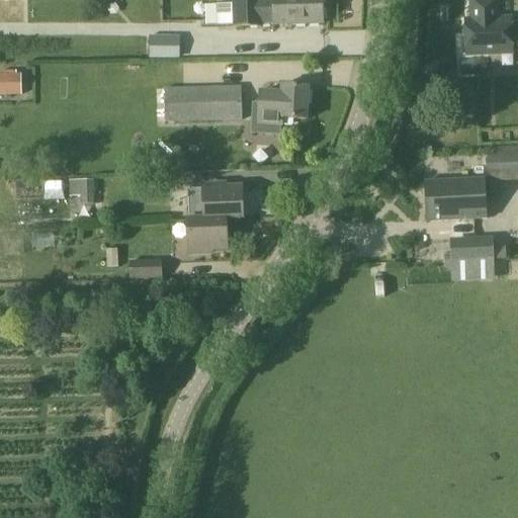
[(233,0),(234,6),(218,6),(218,26),(262,25),(262,23),(273,23),(273,25),(323,24),(322,0),(233,0)]
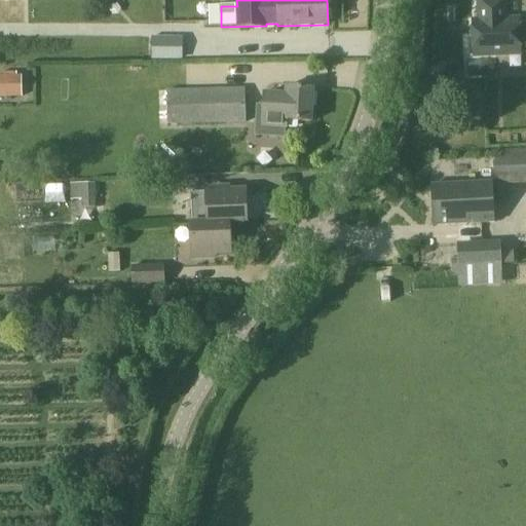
[(521,53),(519,21),(506,21),(504,0),(477,0),(479,32),(473,32),(474,55),(521,53)]
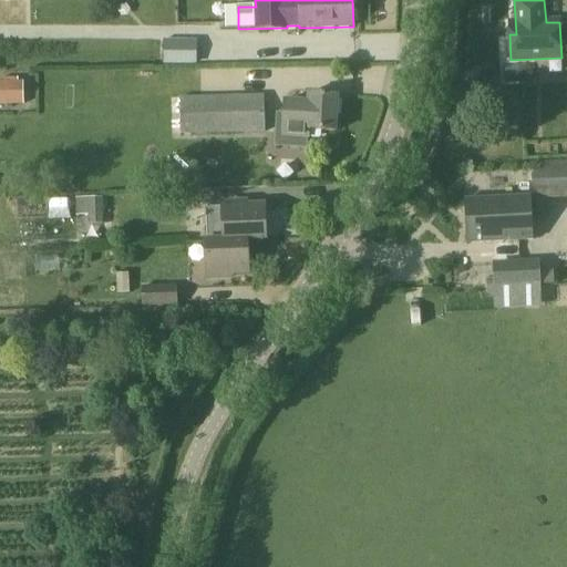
[(196,65),(196,42),(163,42),(163,66),(196,65)]
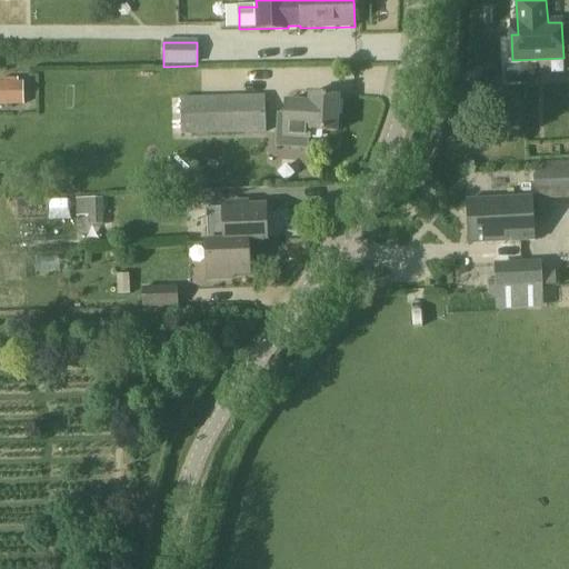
[(0,107),(23,107),(23,83),(0,83),(0,107)]
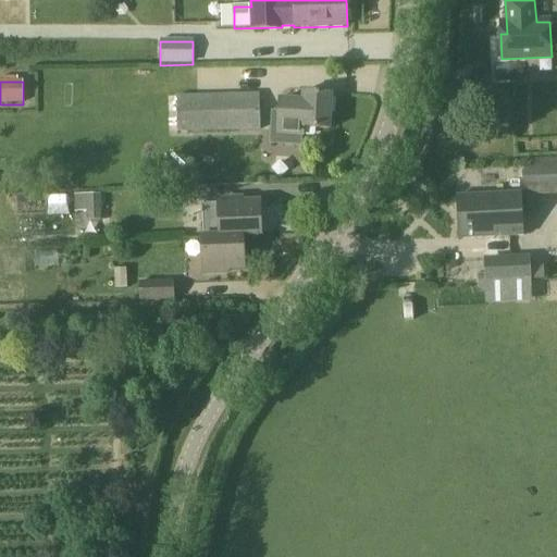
[(257,162),(282,163),(283,134),(302,135),(302,128),(330,131),(331,94),(302,93),(302,100),(279,99),(277,135),(259,134),(257,162)]
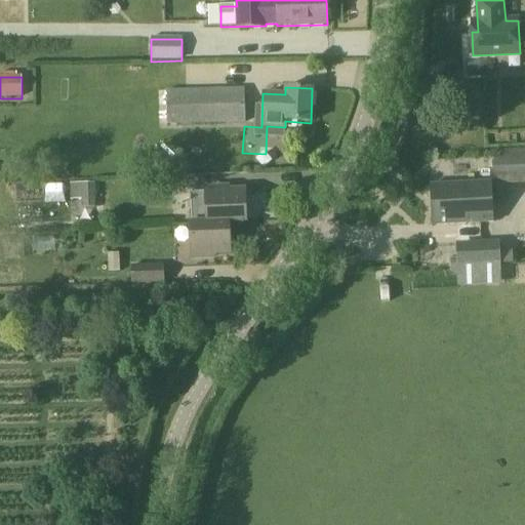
[(245,123),(244,88),(166,89),(167,125),(245,123)]
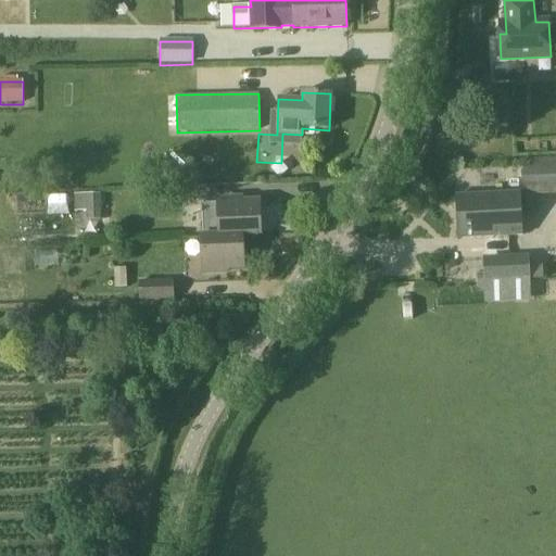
[(555,160),(523,161),(525,198),(555,196),(555,160)]
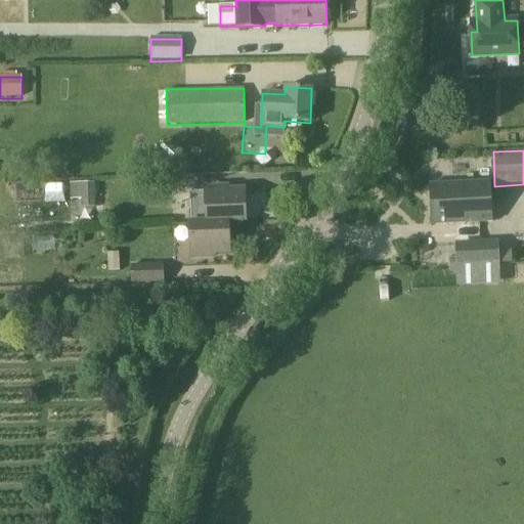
[(96,206),(95,181),(70,181),(70,197),(82,197),(83,207),(96,206)]
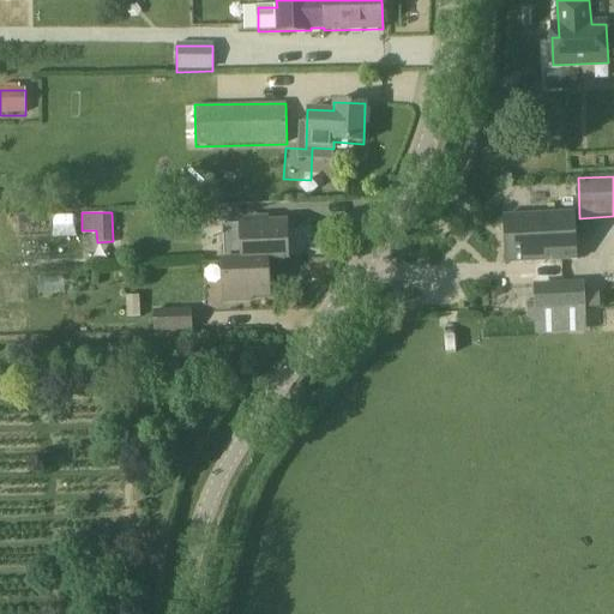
[(505,263),(577,259),(576,244),(594,242),(593,218),(575,220),(575,214),(503,216),(505,263)]
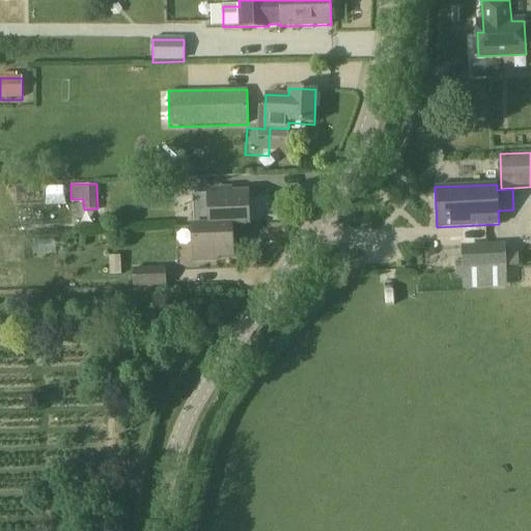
[(192,225),(249,222),(247,192),(207,194),(208,199),(191,200),(192,225)]
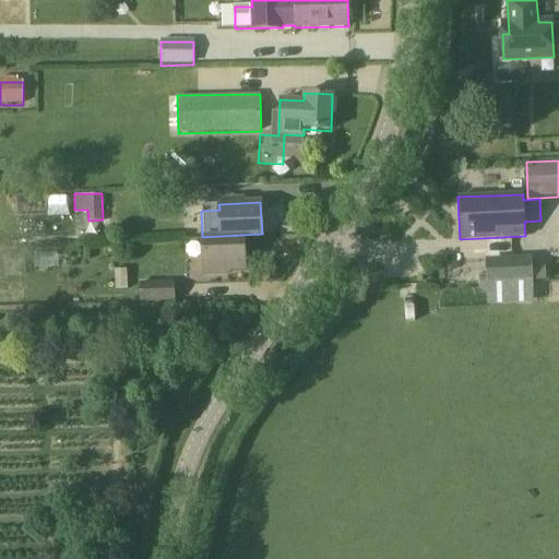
[(262,236),(262,234),(202,237),(203,271),(245,270),(244,237),(262,236)]
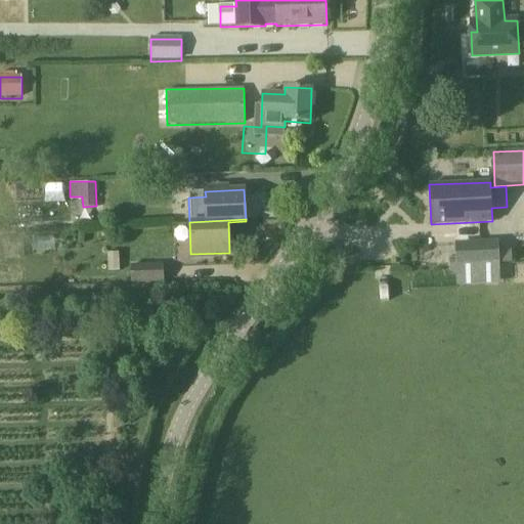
[(497,262),(496,239),(455,241),(456,264),(497,262)]
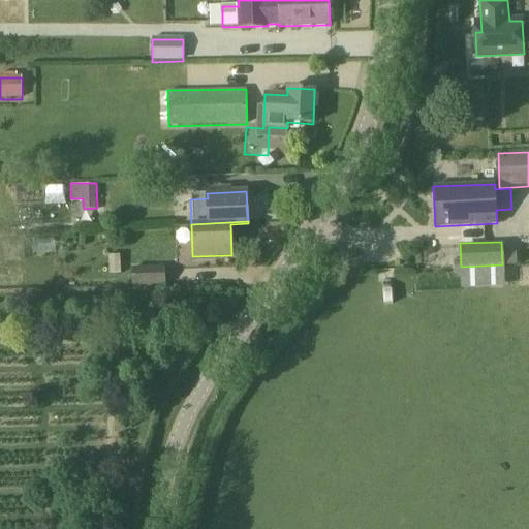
[(165,285),(165,267),(131,268),(132,286),(165,285)]
